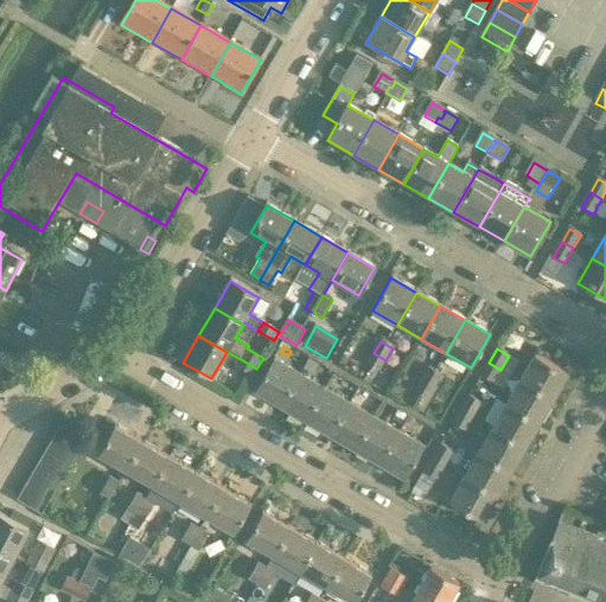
[(378,372),(386,360),(374,353),(367,366),(378,372)]
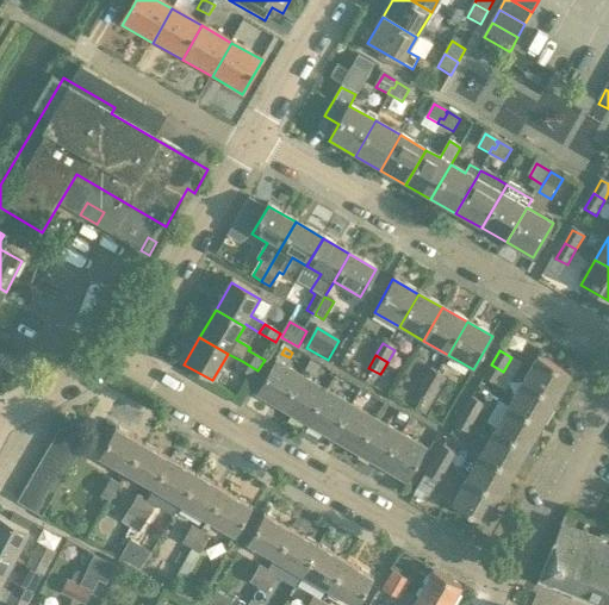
[(538,359),(523,384),(555,401),(570,376),(538,359)]
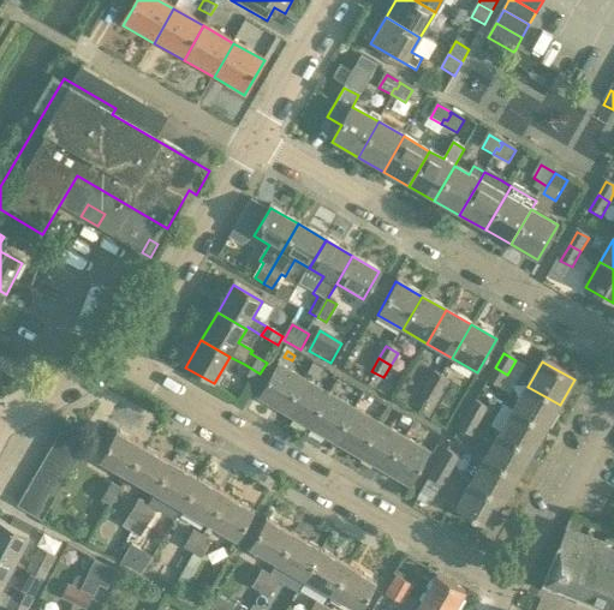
[(256,381),(260,374),(244,364),(239,371),(256,381)]
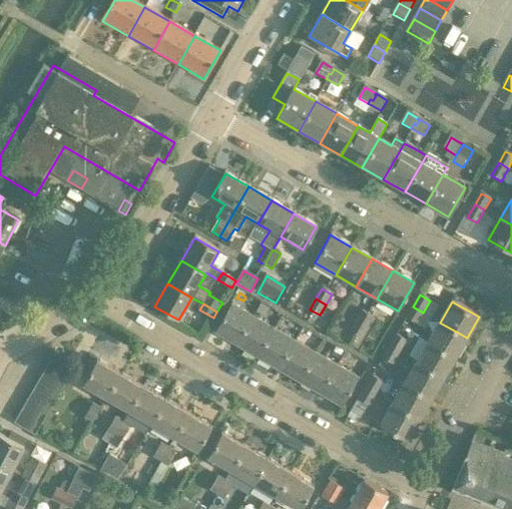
[(262,306),(257,315),(267,320),(272,312),(262,306)]
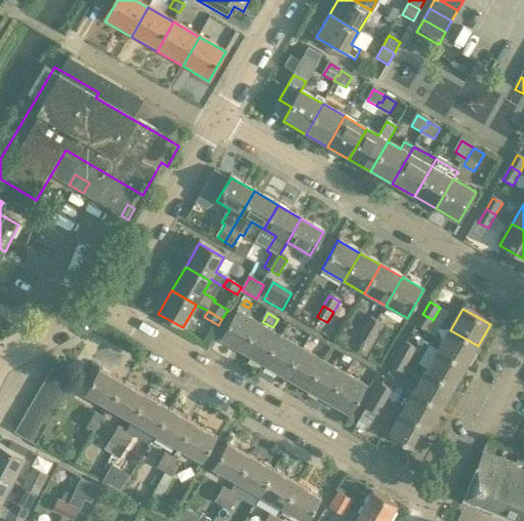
[(219,343),(242,356),(258,326),(237,314),(219,343)]
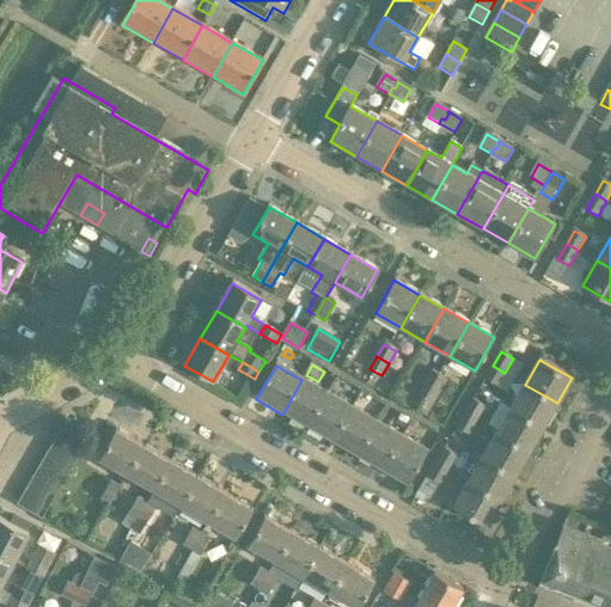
[(505,373),(493,366),(484,380),(496,387),(505,373)]
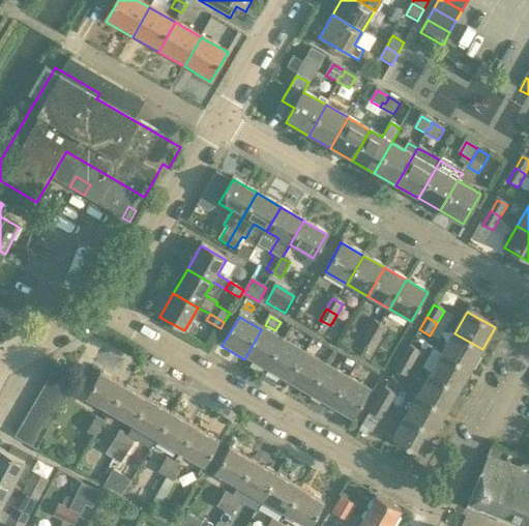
[(385,319),(381,326),(385,328),(389,321),(385,319)]
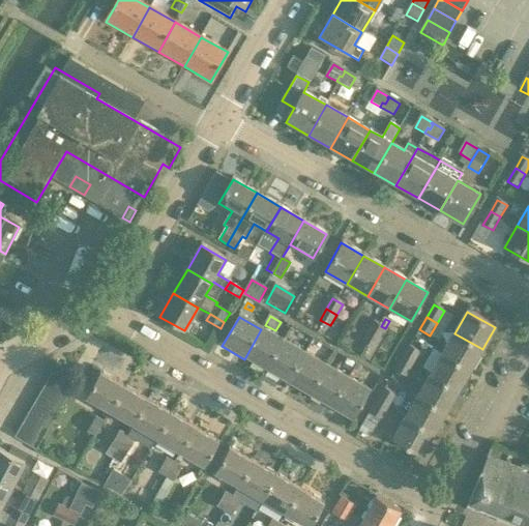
[(369,333),(379,340),(385,328),(381,326),(375,323),(369,333)]
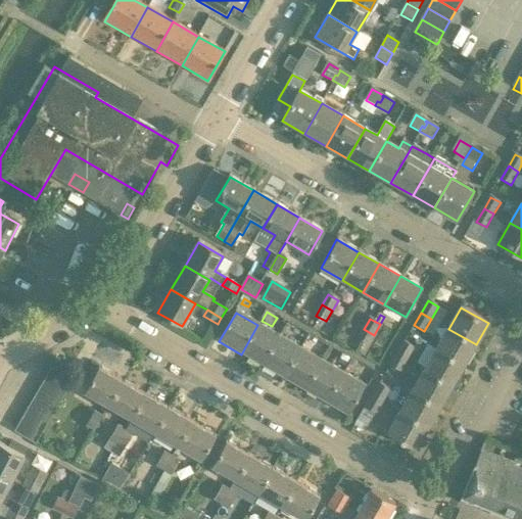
[(241,355),(263,367),(279,337),(257,325),(241,355)]
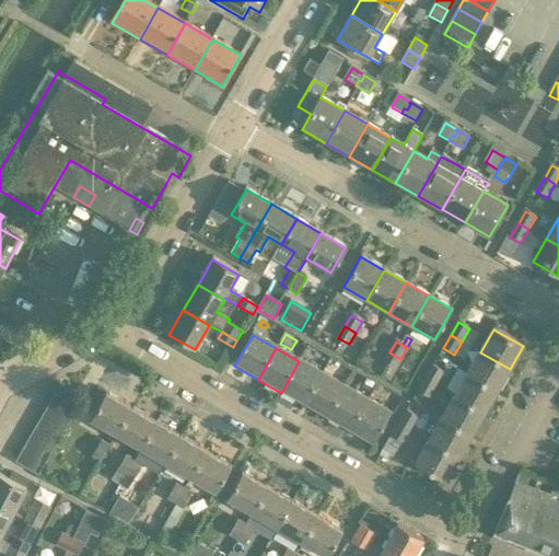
[(394,370),(400,359),(389,352),(383,363),(394,370)]
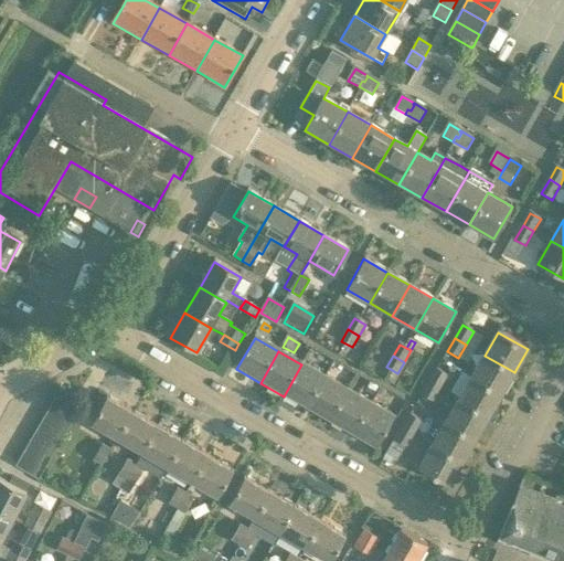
[(514,372),(485,356),(471,378),(501,395),(514,372)]
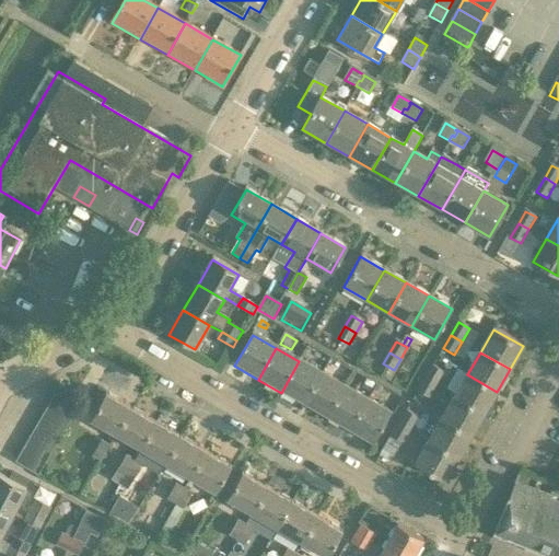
[(304,406),(322,374),(299,361),(281,393),(304,406)]
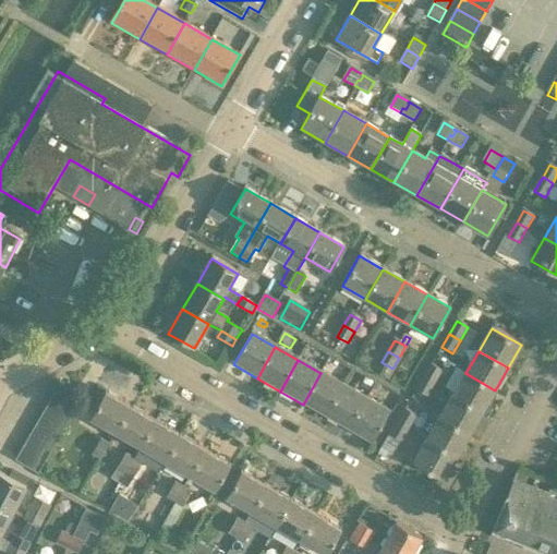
[(431,365),(423,378),(434,385),(442,372),(431,365)]
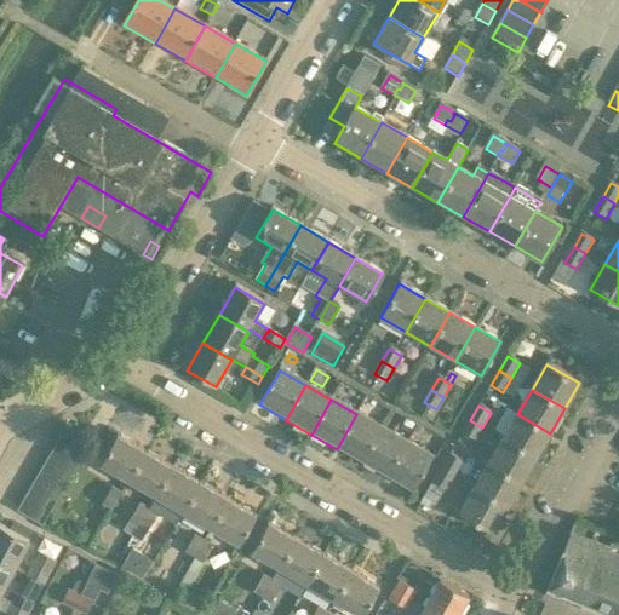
[(362,464),(382,429),(356,414),(337,449),(362,464)]
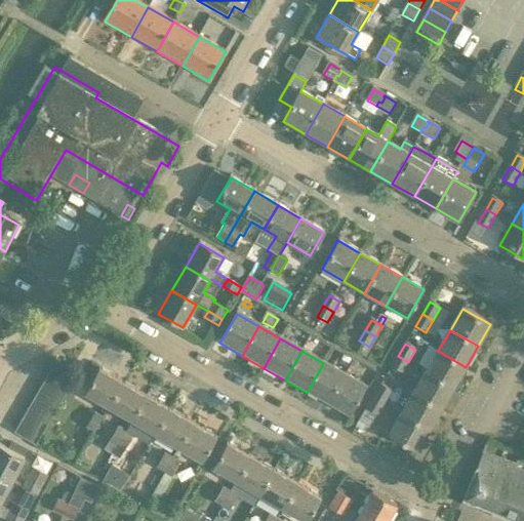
[(438,351),(426,372),(453,388),(466,367),(438,351)]
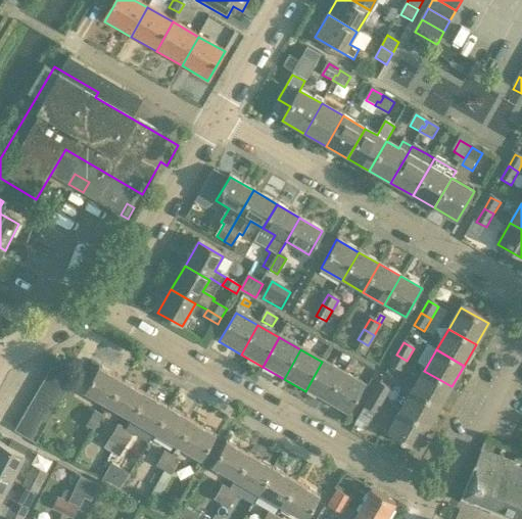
[(407,361),(396,355),(389,368),(399,373),(407,361)]
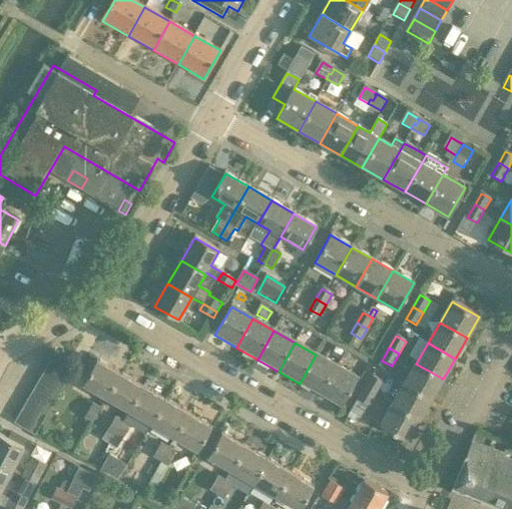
[(337,349),(333,358),(340,362),(345,353),(337,349)]
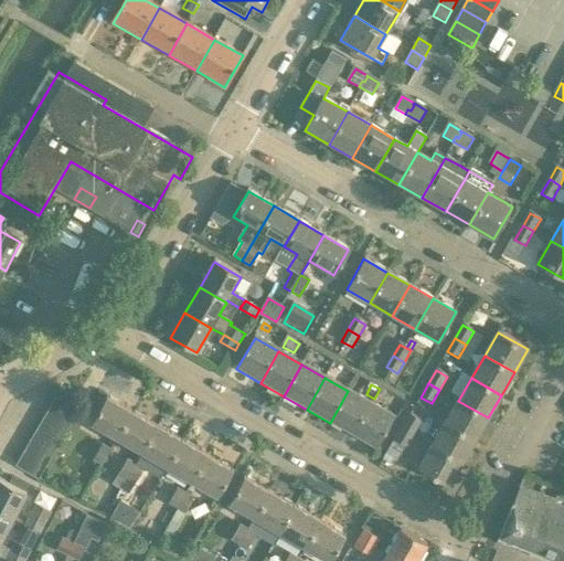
[(382,390),(378,398),(383,402),(387,394),(382,390)]
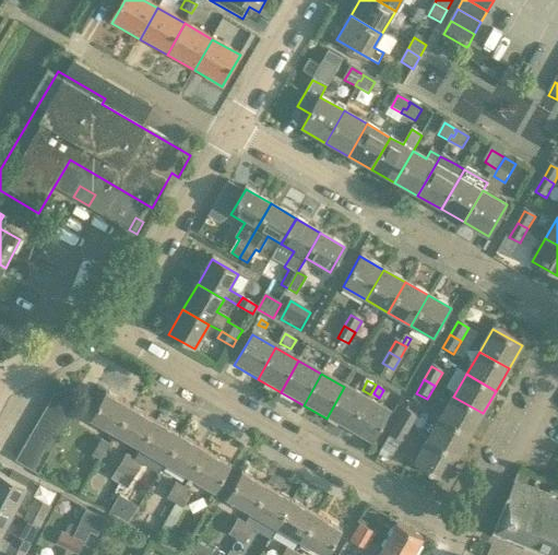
[(349,432),(367,400),(344,387),(327,418),(349,432)]
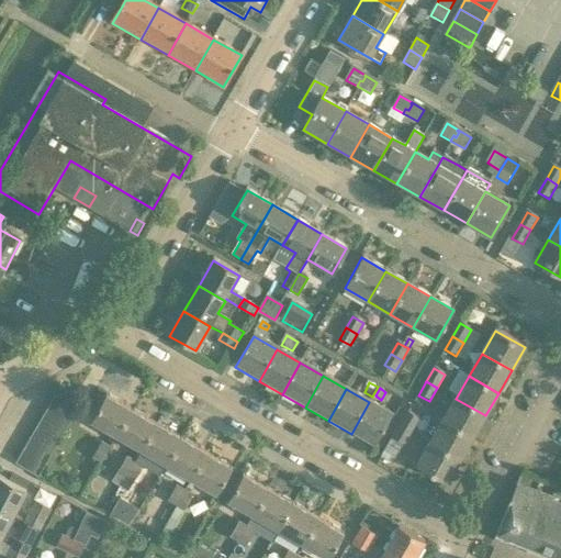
[(55,395),(48,408),(71,421),(78,409),(55,395)]
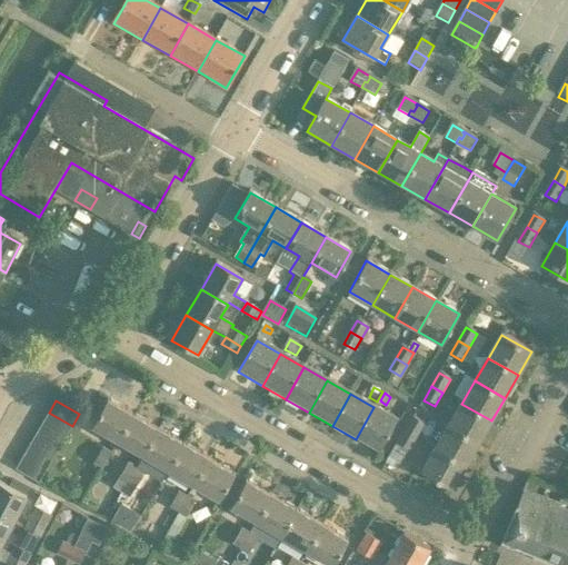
[(91,428),(117,443),(132,416),(107,402),(91,428)]
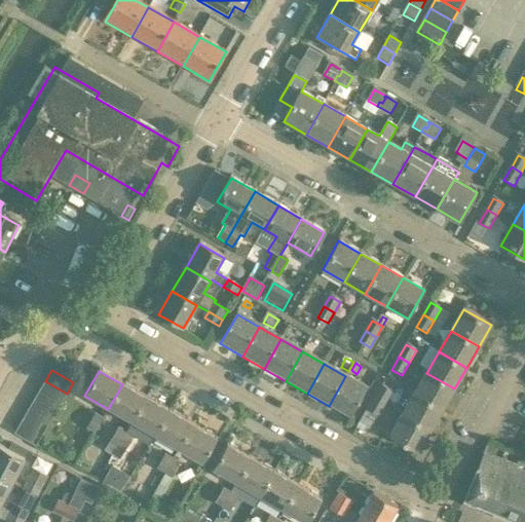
[(454,388),(426,373),(415,394),(443,410),(454,388)]
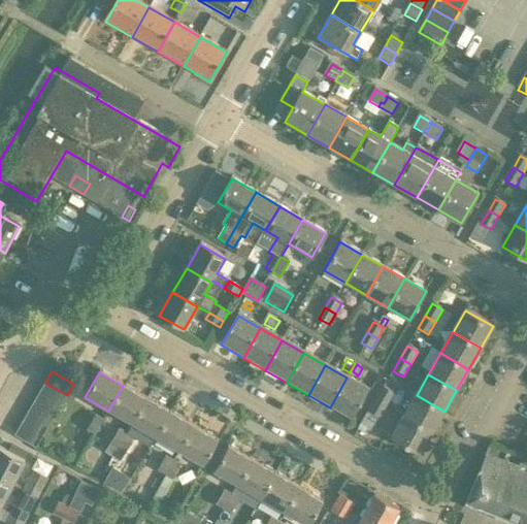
[(369,391),(347,378),(330,407),(352,420),(369,391)]
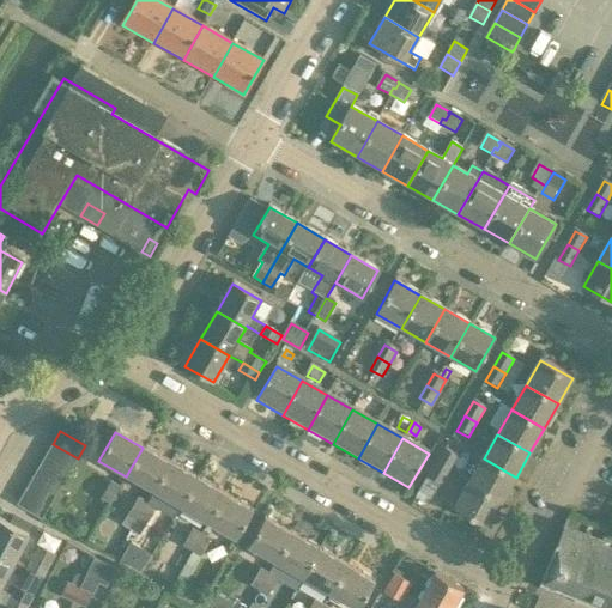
[(71,470),(78,458),(53,444),(46,457),(71,470)]
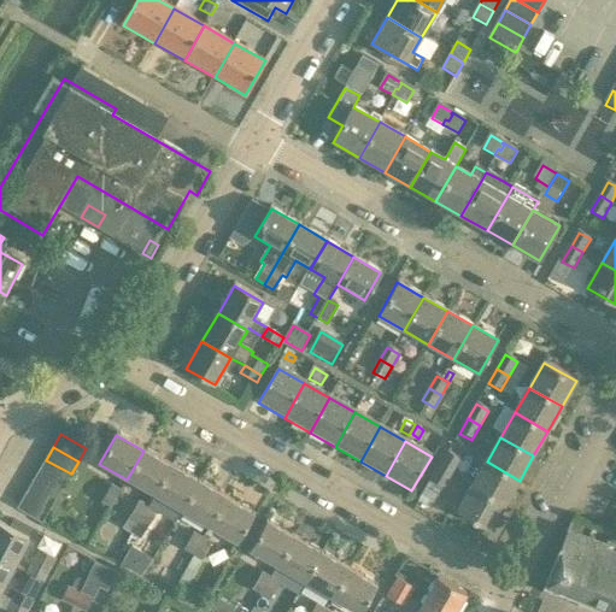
[(154,495),(171,468),(144,451),(127,480),(154,495)]
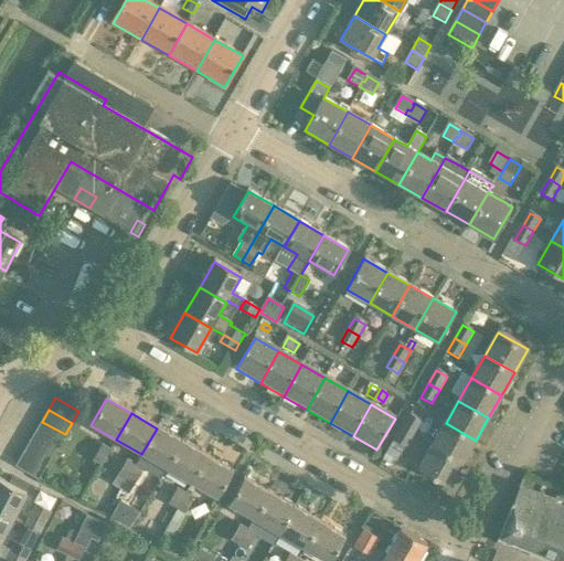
[(411,415),(403,429),(414,435),(422,422),(411,415)]
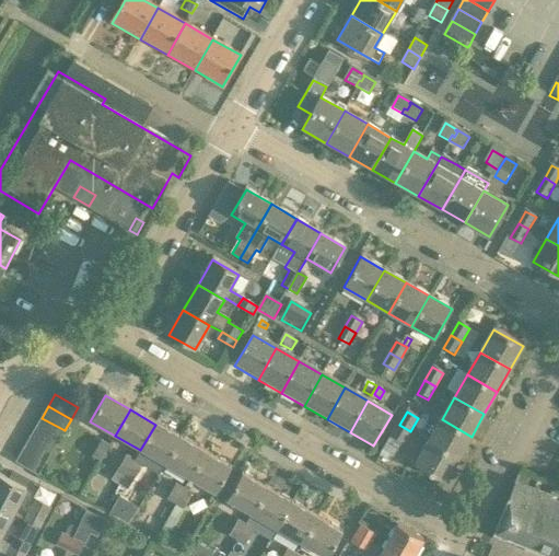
[(58,442),(65,430),(42,418),(35,429),(58,442)]
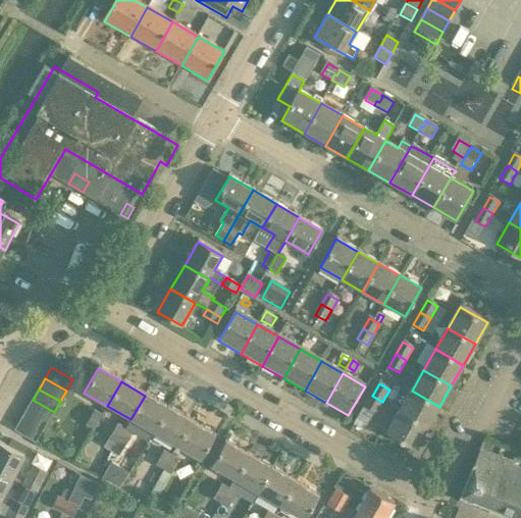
[(439,407),(412,391),(400,412),(427,427),(439,407)]
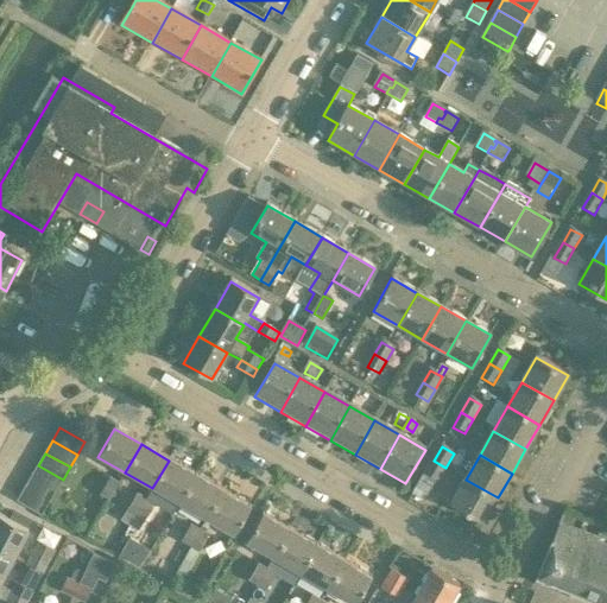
[(179,503),(195,476),(169,461),(152,488),(179,503)]
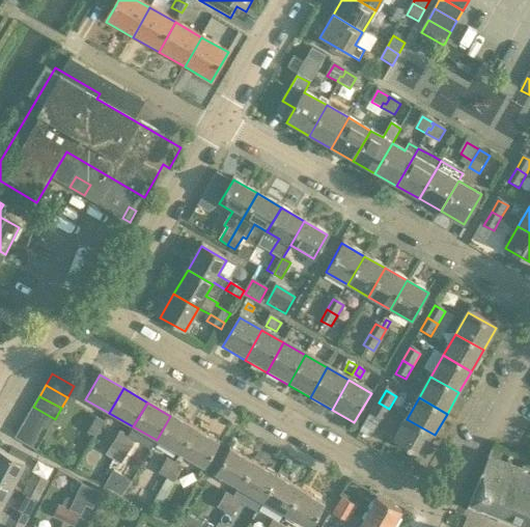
[(389,409),(379,403),(371,415),(382,421),(389,409)]
